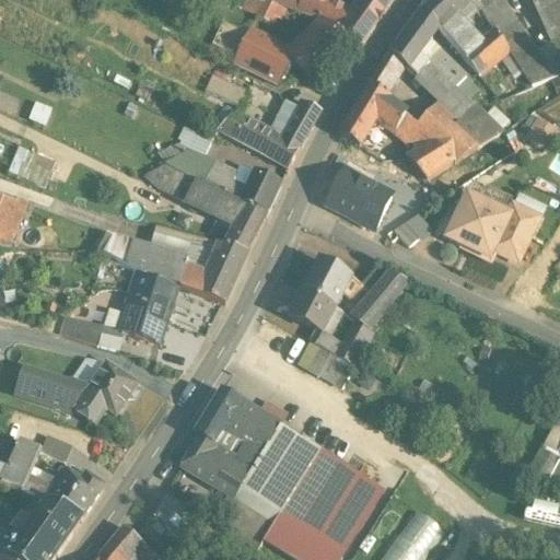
[(278,4),(268,0),(264,0),(258,14),(270,21),(275,12),(278,4)]
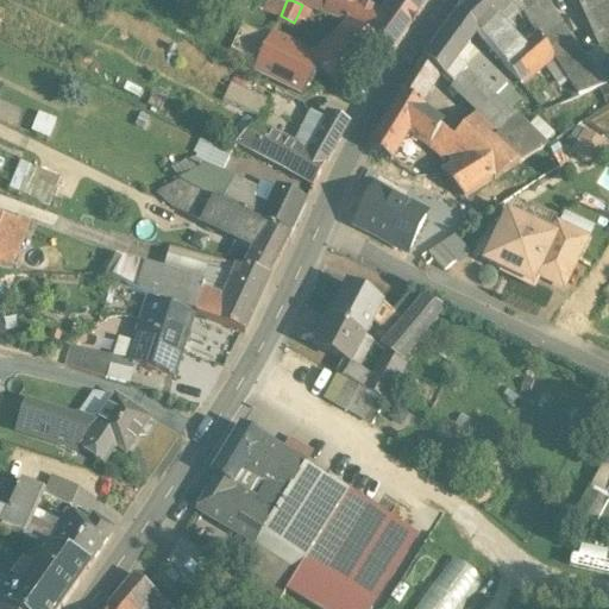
[(331,0),(292,0),(302,5),(308,7),(326,13),(331,0)]
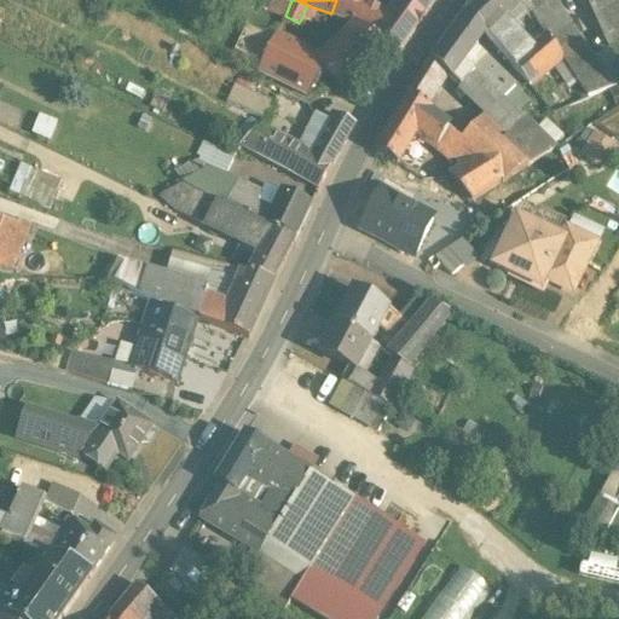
[(399,0),(392,11),(366,0),(336,0),(331,13),(359,24),(365,29),(385,42),(395,51),(429,0),(399,0)]
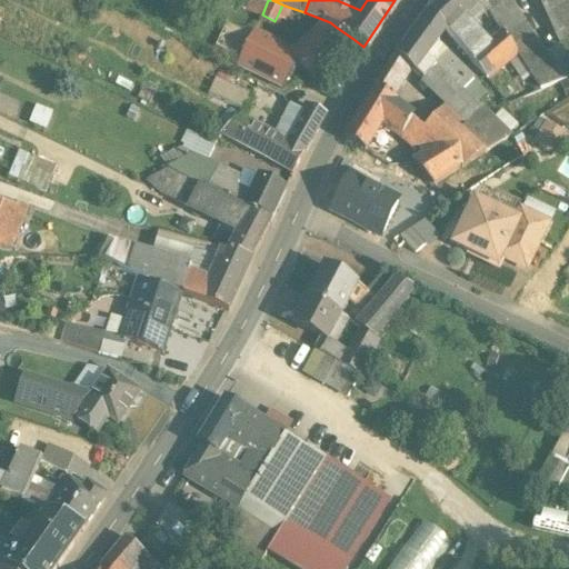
[(433,0),(429,5),(441,19),(448,27),(449,28),(462,15),(477,0),(433,0)]
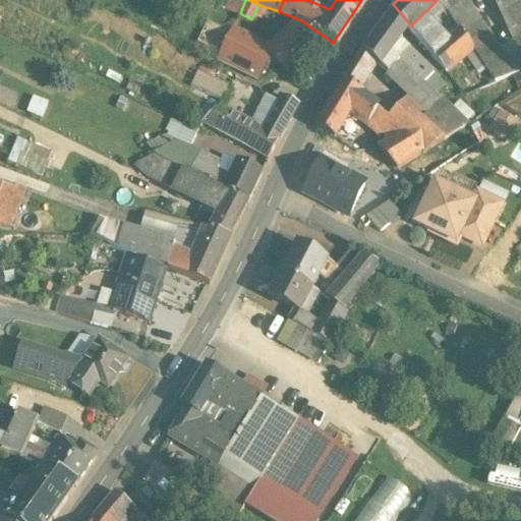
[(486,26),(469,0),(445,0),(458,19),(461,23),(470,38),(486,27),(486,26)]
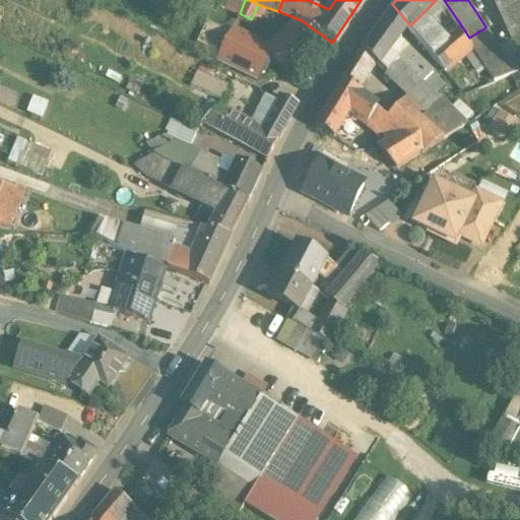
[(519,1),(519,0),(496,0),(502,11),(519,2),(519,1)]
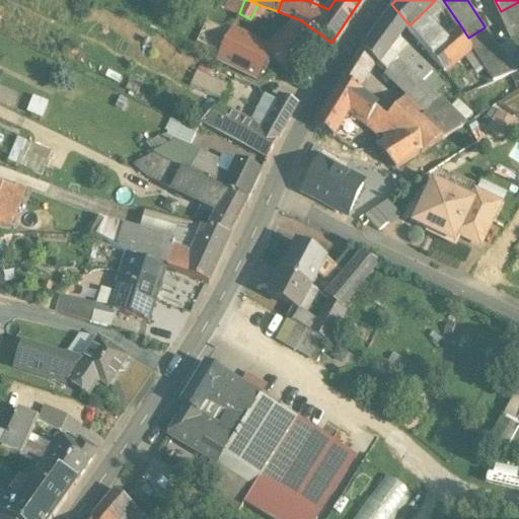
[(518,5),(518,2),(501,11),(510,29),(518,24),(518,15),(518,5)]
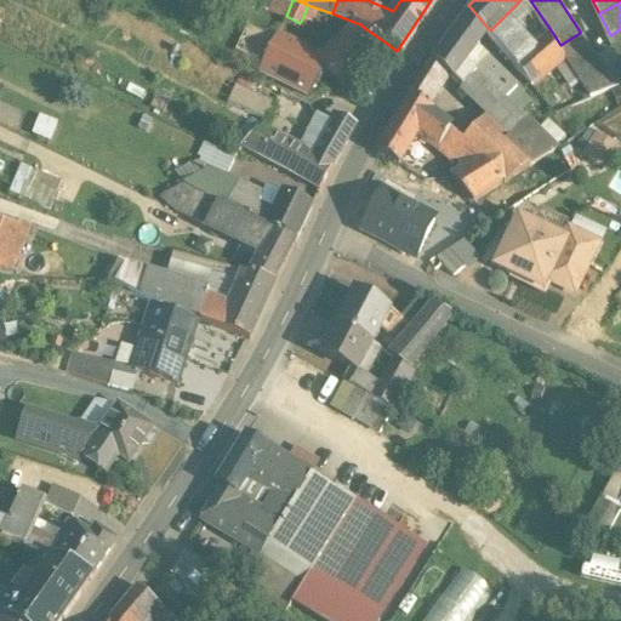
[(468,5),(468,4),(456,21),(469,35),(482,21),(468,5)]
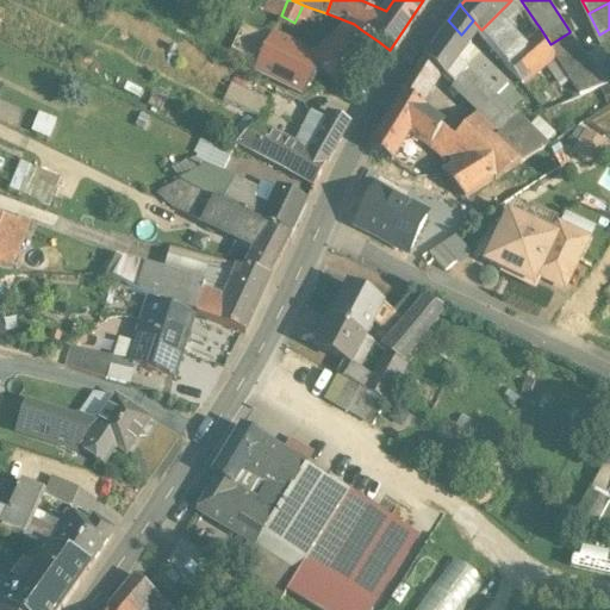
[(309,7),(303,5),(299,13),(304,16),(309,7)]
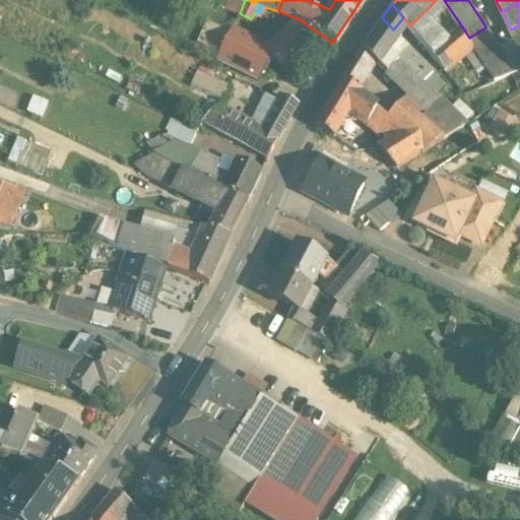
[(445,35),(423,13),(410,25),(432,48),(448,38),(445,35)]
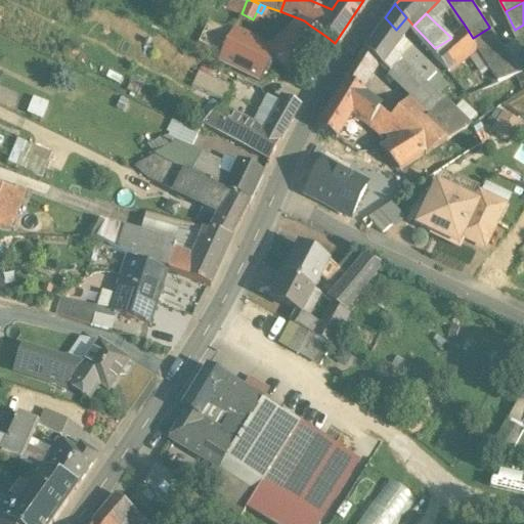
[(385,17),(364,45),(388,68),(389,69),(399,56),(415,71),(418,74),(428,63),(405,43),(396,53),(385,42),(396,30),(385,17)]
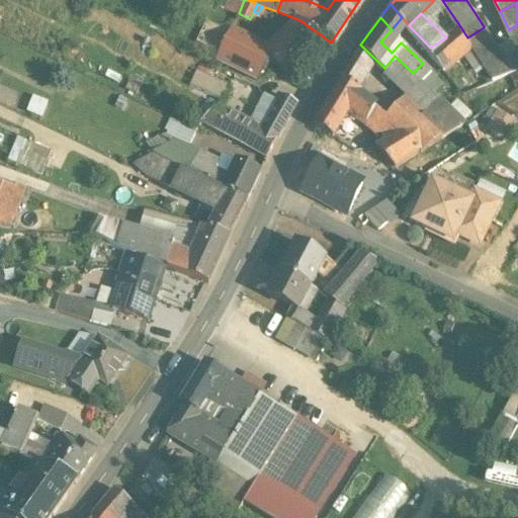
[(446,37),(430,48),(444,65),(450,60),(470,42),(467,37),(458,23),(454,26),(443,34),(446,37)]
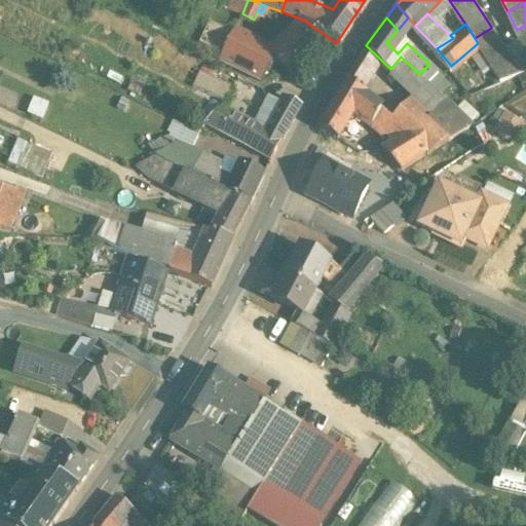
[(327,36),(310,25),(297,36),(311,49),(327,36)]
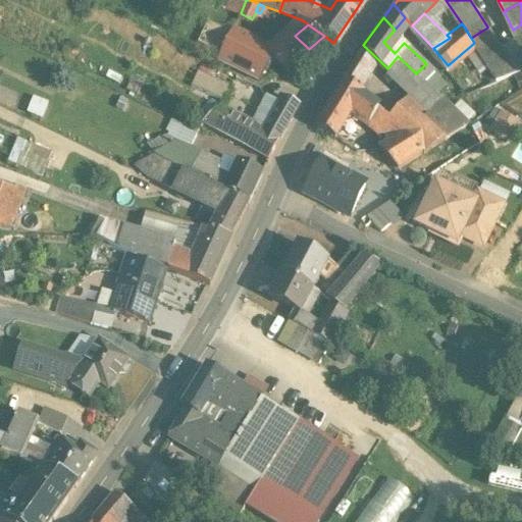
[(487,28),(471,38),(474,43),(497,75),(521,64),(521,52),(515,38),(516,38),(515,37),(503,46),(489,25),(487,27),(487,28)]
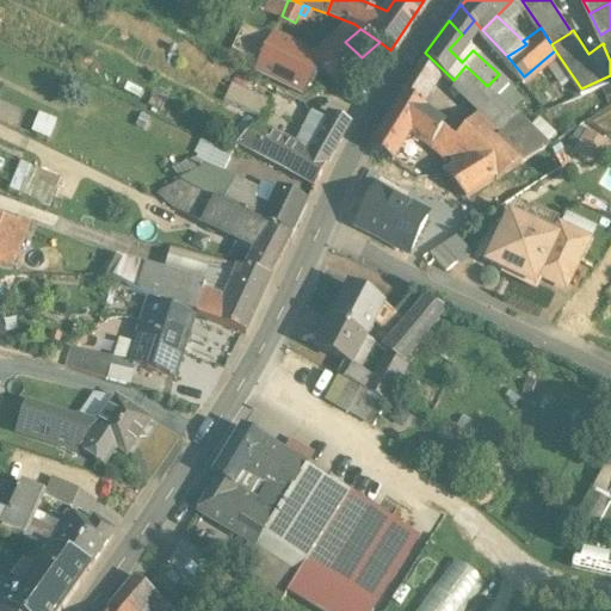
[(275,32),(257,68),(282,80),(298,45),(275,32)]
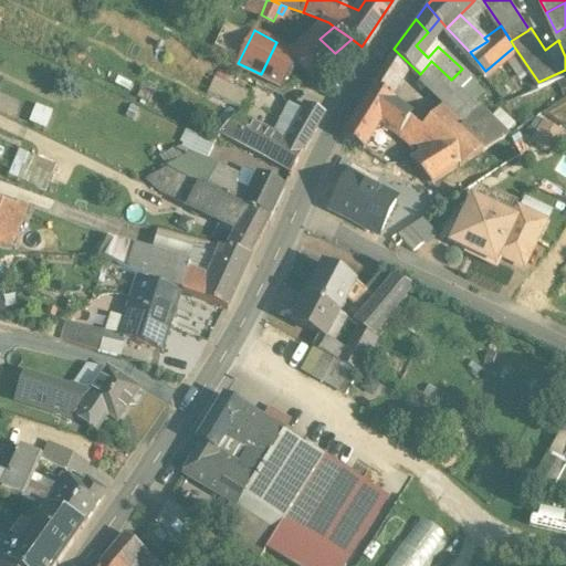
[(320,39),(306,50),(297,44),(293,51),(276,42),(261,74),(281,84),(294,64),(310,76),(335,53),(320,39)]
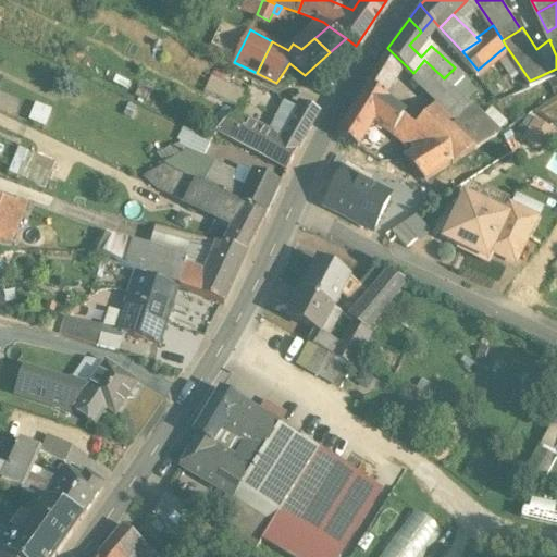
[(412,72),(387,48),(378,64),(391,75),(393,70),(405,81),(412,72)]
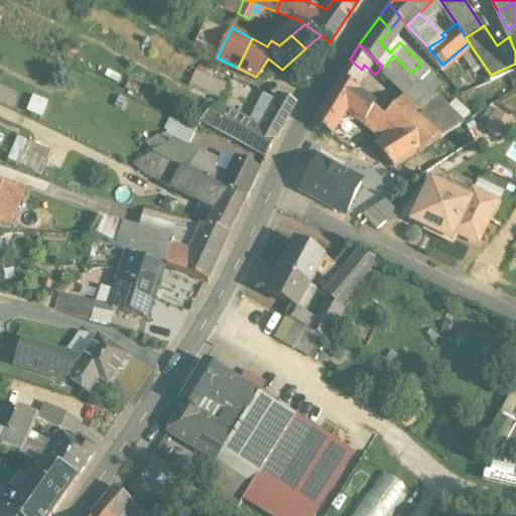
[(408,70),(393,55),(383,68),(395,78),(400,78),(408,70)]
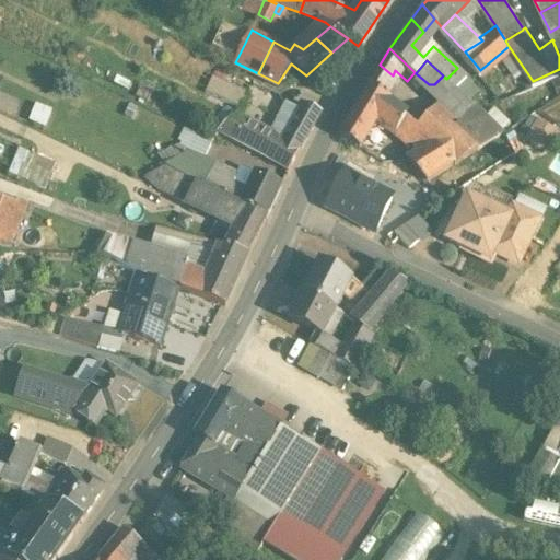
[(393,76),(380,65),(370,80),(385,90),(393,76)]
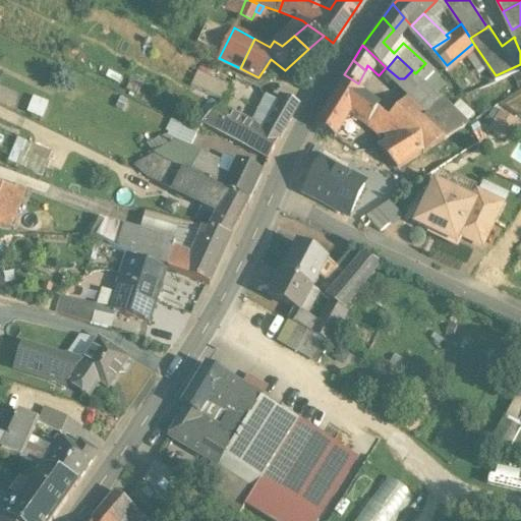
[(458,67),(453,60),(447,65),(452,71),(458,67)]
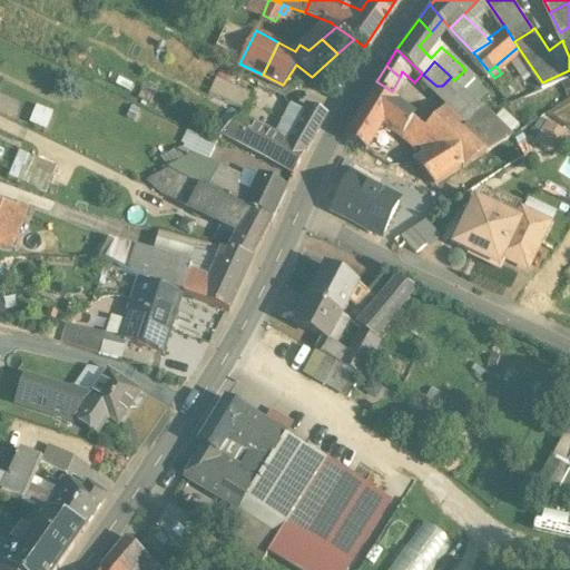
[(414,82),(402,71),(400,77),(392,91),(391,94),(411,112),(422,123),(440,105),(461,85),(462,86),(463,85),(473,76),(465,69),(454,80),(451,77),(442,86),(436,86),(423,75),(422,74),(414,82)]
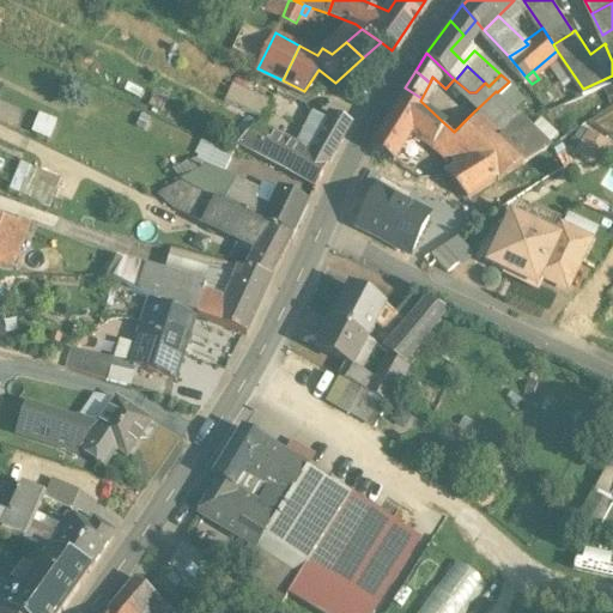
[(272,98),(234,80),(225,97),(265,115),(272,98)]
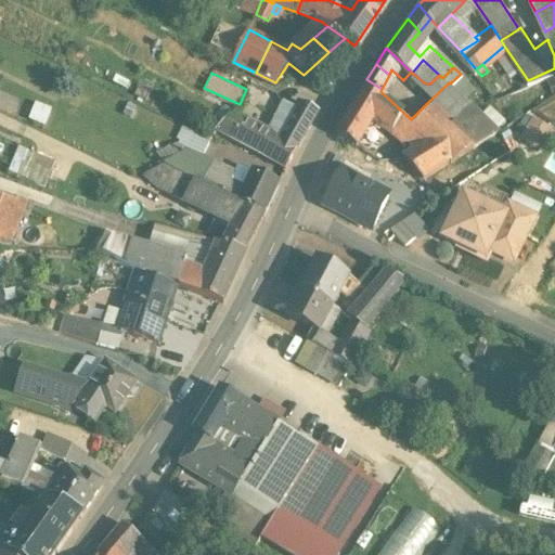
[(461,74),(451,82),(468,99),(474,92),(461,80),(465,77),(461,74)]
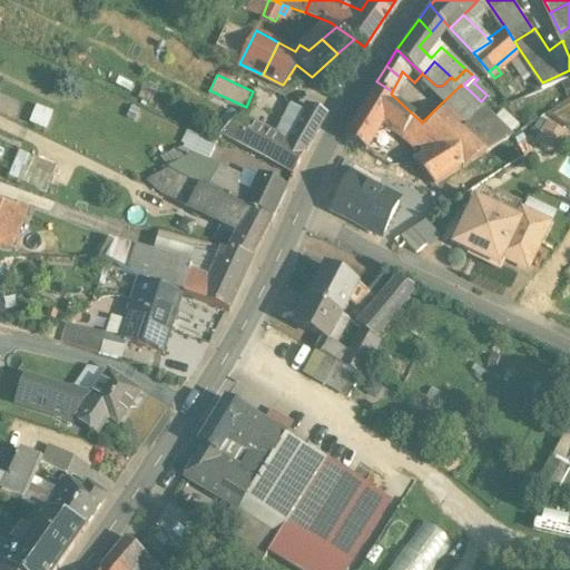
[(376,81),(344,135),(364,146),(383,116),(402,131),(411,112),(391,94),(392,91),(376,81)]
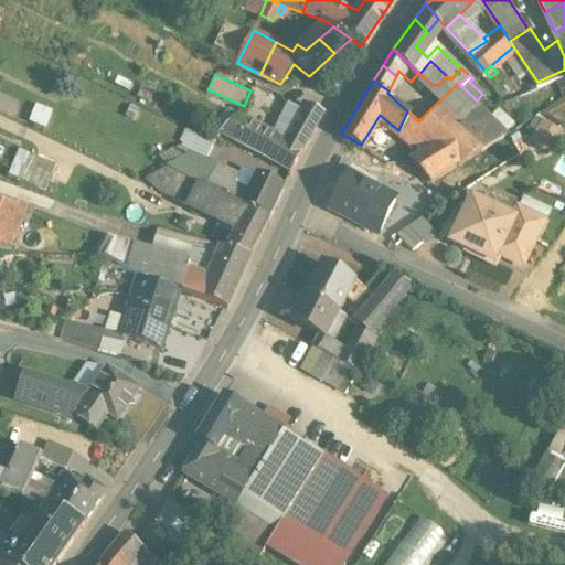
[(457,84),(436,104),(481,146),(507,129),(477,100),(459,84),(458,85),(457,84)]
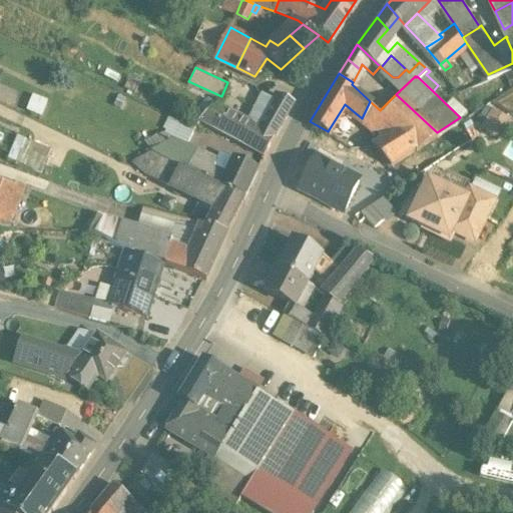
[(261,95),(246,121),(215,104),(197,118),(263,154),(293,100),(275,90),(270,100),(261,95)]
